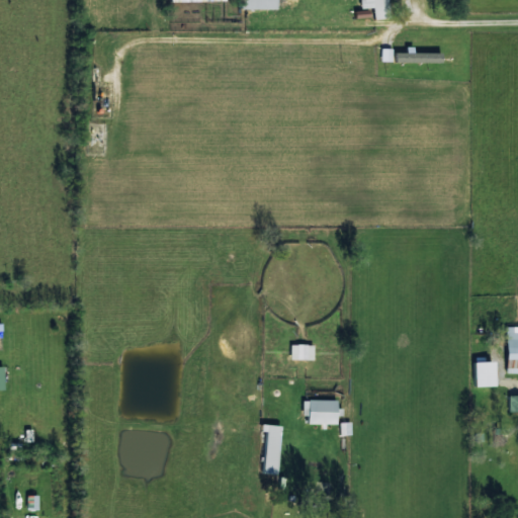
[(276,8),(276,0),(238,0),(238,8),(276,8)]
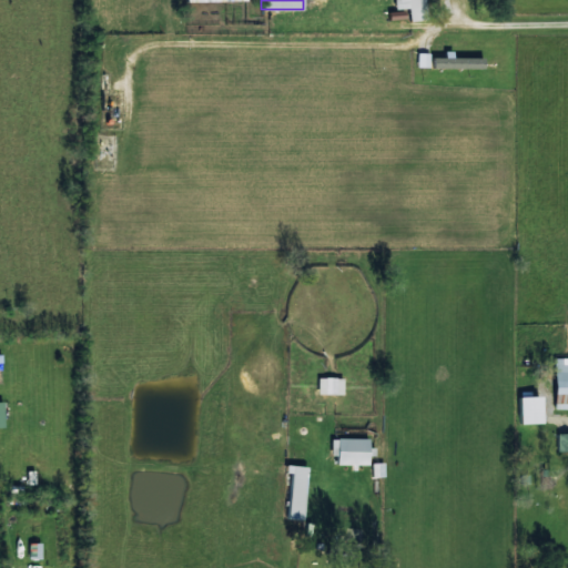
[(425,19),(424,0),(394,0),(395,9),(408,8),(409,20),(425,19)]
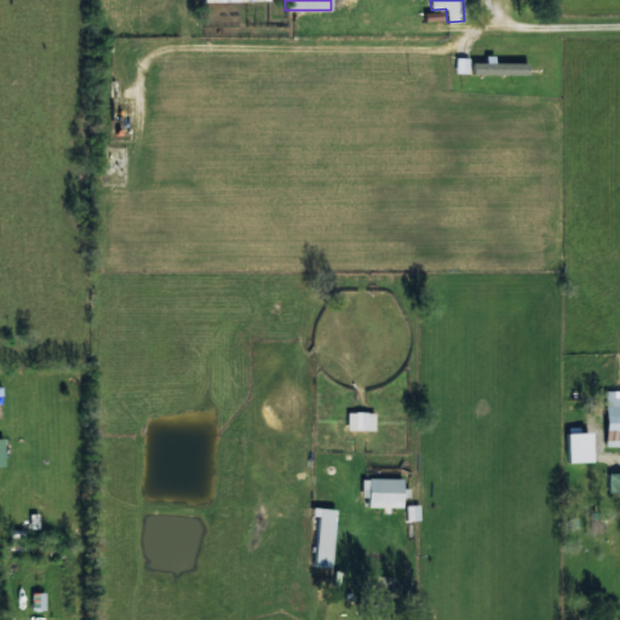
[(528,62),(472,63),(472,74),(528,74),(528,62)]
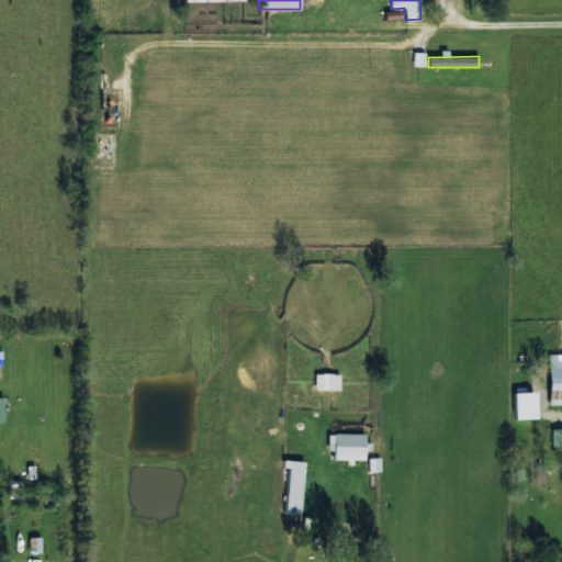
[(561,353),(549,353),(548,398),(561,398),(561,353)]
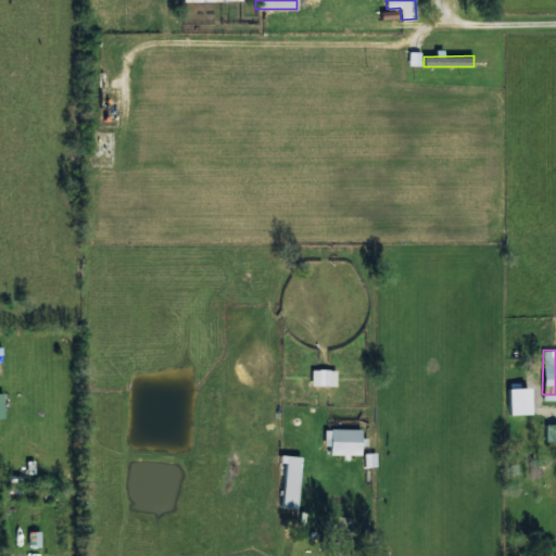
[(311,370),(312,386),(336,386),(336,369),(311,370)]
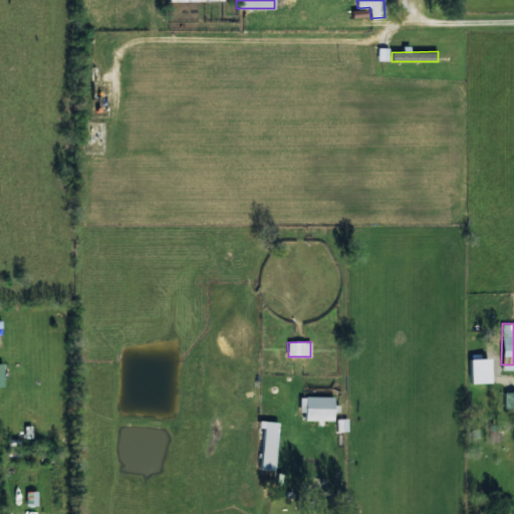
[(471,383),(491,383),(490,358),(470,359),(471,383)]
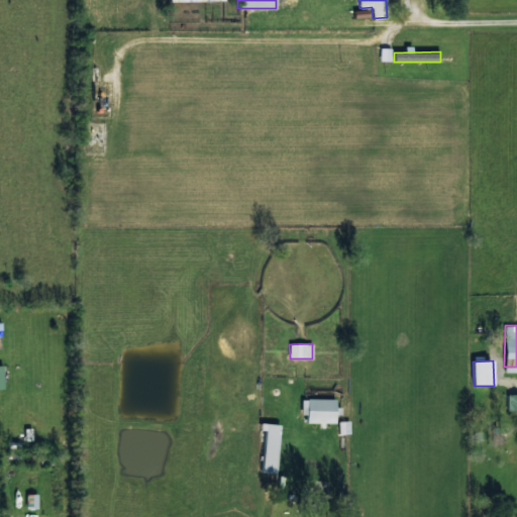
[(516,394),(507,395),(507,411),(516,411),(516,394)]
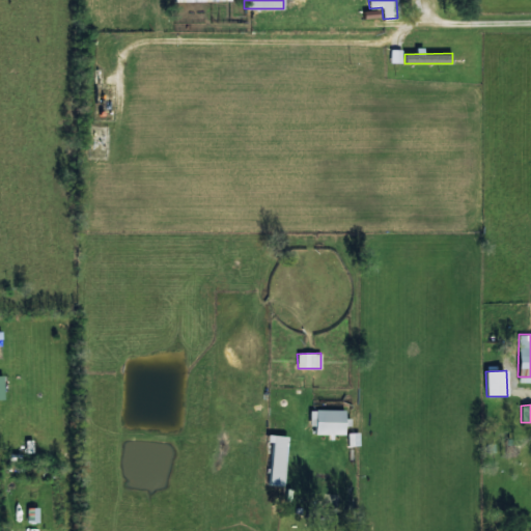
[(344,410),(310,410),(311,432),(344,431),(344,410)]
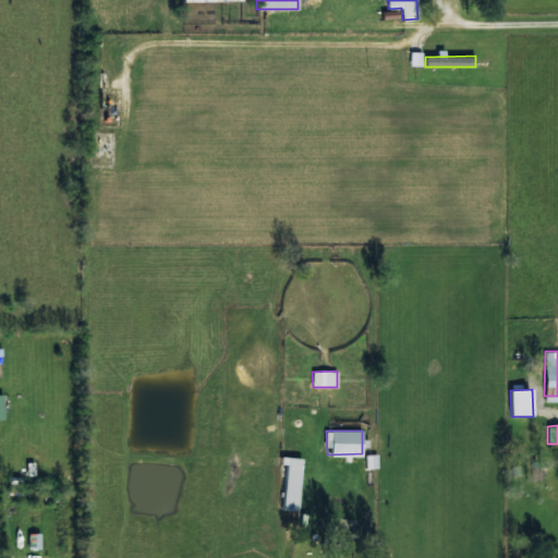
[(301,458),(282,457),(281,510),(299,510),(301,458)]
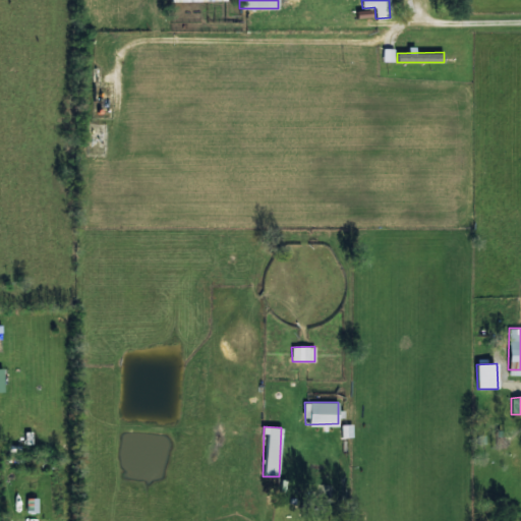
[(38,498),(25,498),(25,513),(37,513),(38,498)]
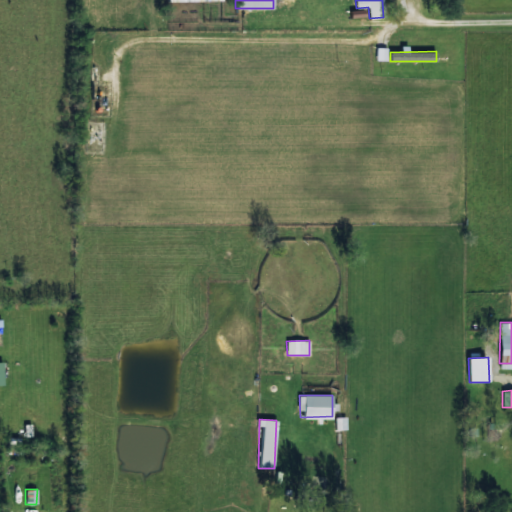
All buildings are outlined.
